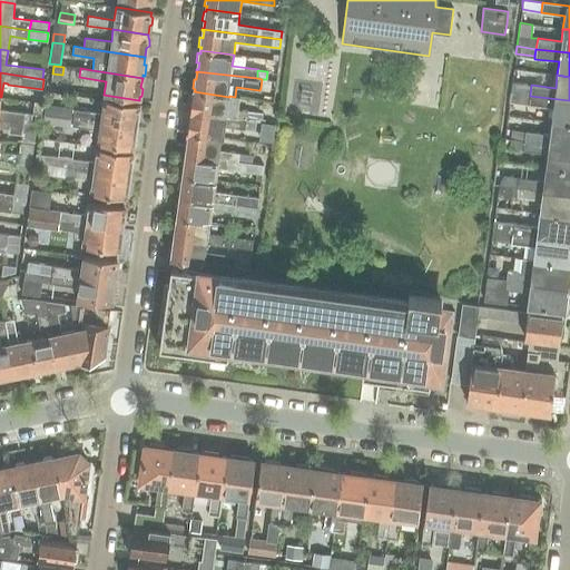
[(512,82),(511,92),(530,96),(531,85),(512,82)]
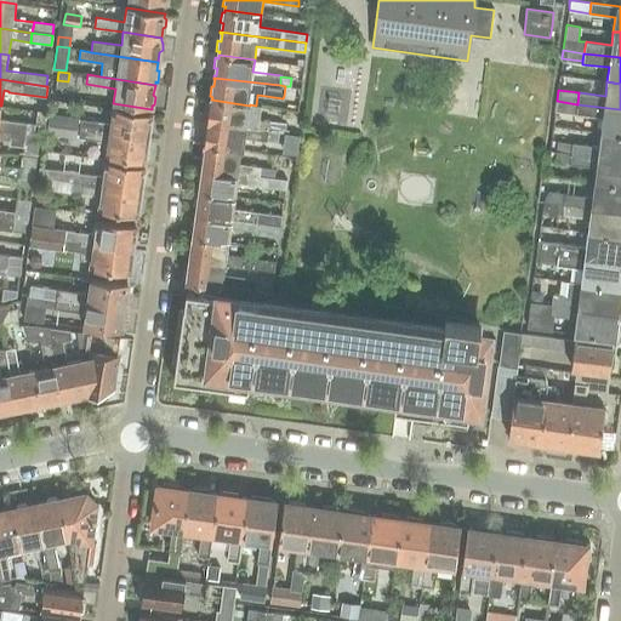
[(205,123),(268,131),(269,121),(271,120),(249,118),(250,106),(211,100),(210,103),(208,102),(206,113),(209,113),(208,121),(205,120),(205,123)]
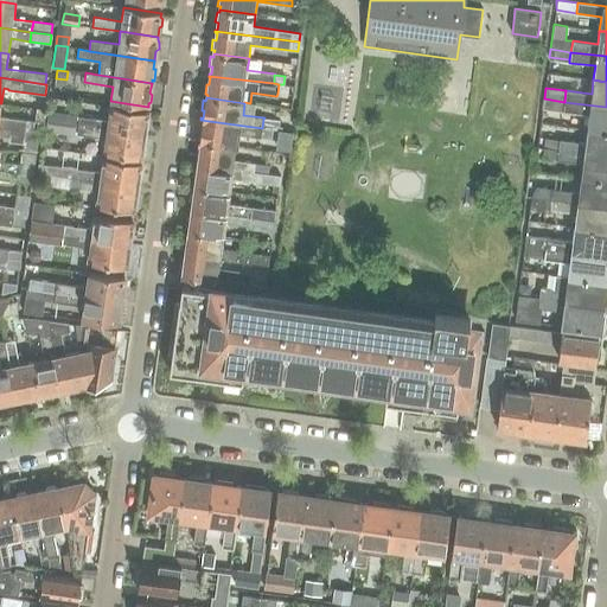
[(544,98),(543,108),(563,112),(564,102),(544,98)]
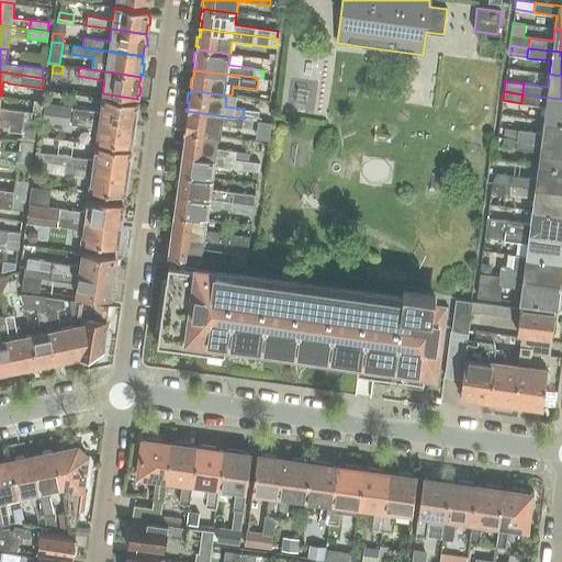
[(521,103),(544,105),(543,120),(561,122),(561,99),(523,94),(521,103)]
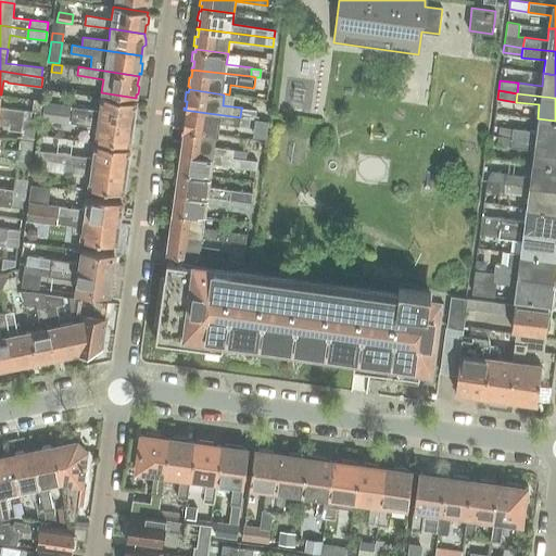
[(0,115),(24,118),(36,121),(40,121),(42,100),(34,99),(32,111),(0,106),(0,102),(1,95),(0,95),(0,115)]
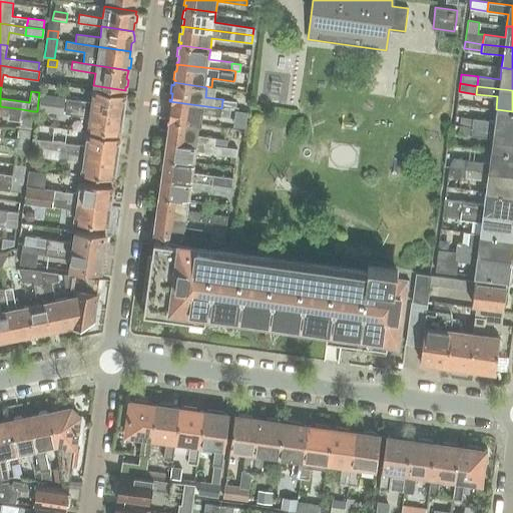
[(124,97),(124,94),(114,93),(92,89),(91,101),(67,98),(66,106),(121,114),(122,106),(125,105),(126,99),(124,97)]
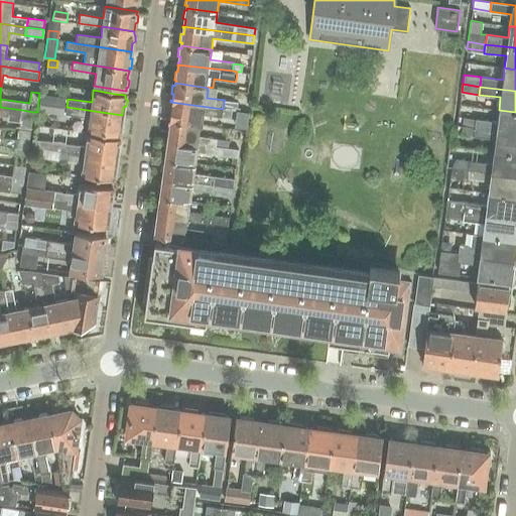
[(41,95),(40,103),(65,106),(66,98),(41,95)]
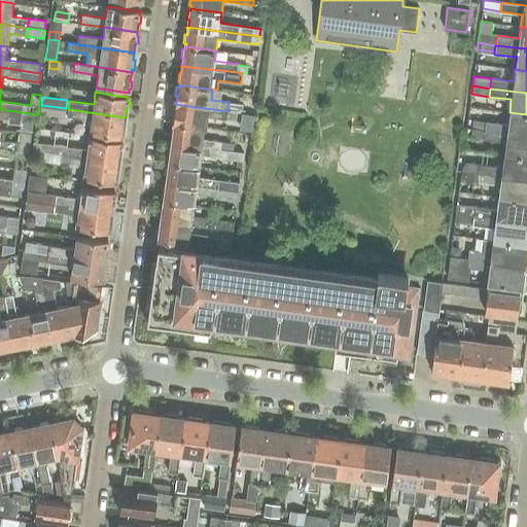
[(229,103),(227,111),(237,112),(242,113),(243,105),(229,103)]
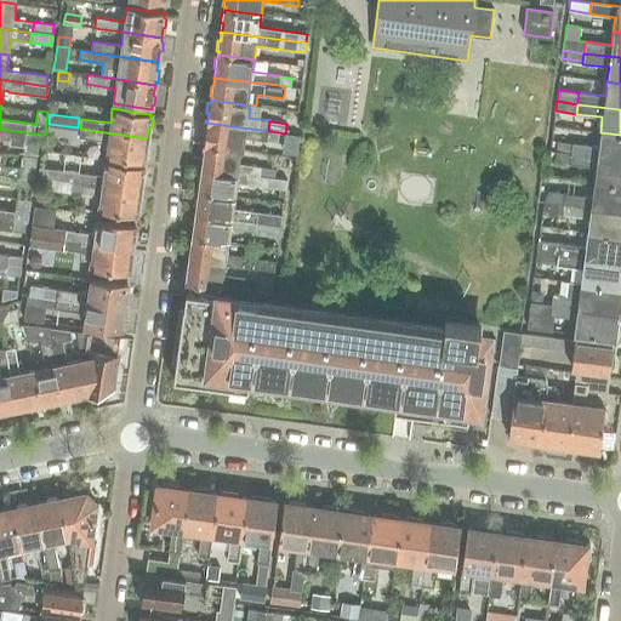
[(203,132),(201,142),(205,142),(204,146),(206,146),(217,148),(241,151),(244,152),(245,138),(267,141),(268,131),(205,123),(205,124),(208,125),(206,132),(203,132)]
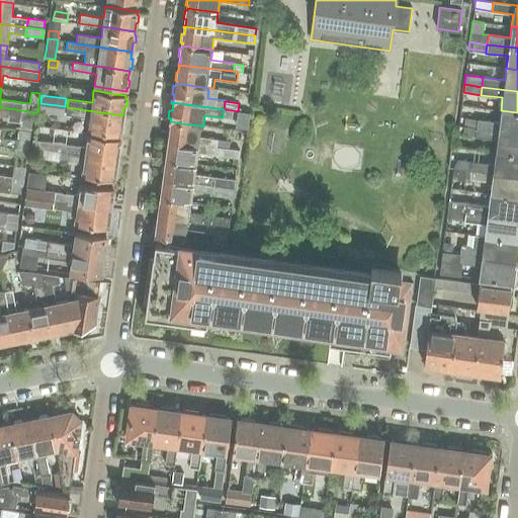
[(65,106),(40,103),(39,111),(64,114),(65,106)]
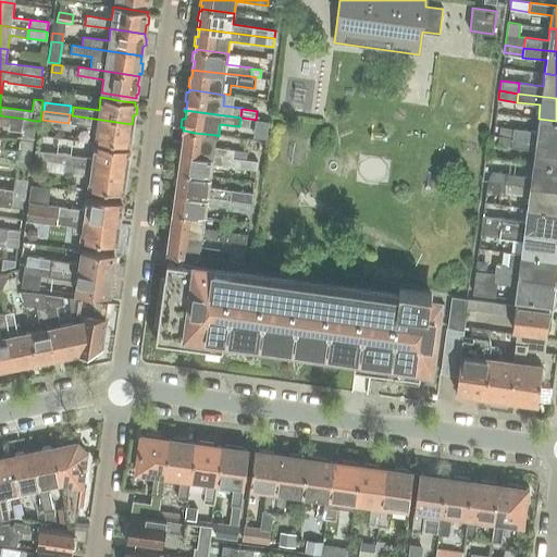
[(0,124),(22,127),(24,119),(0,115),(0,124)]
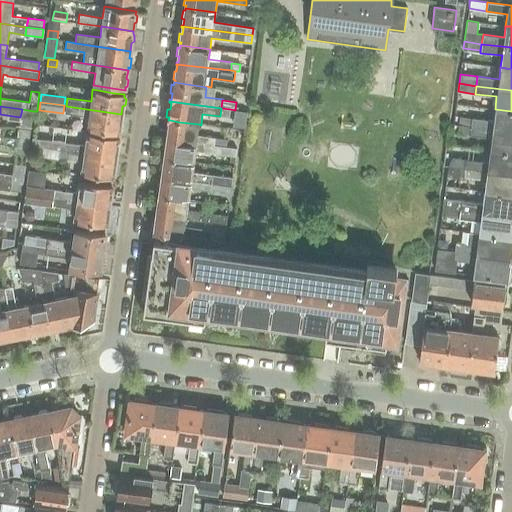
[(87,129),(119,134),(119,131),(121,129),(122,124),(120,121),(121,114),(66,106),(65,113),(89,117),(87,129)]
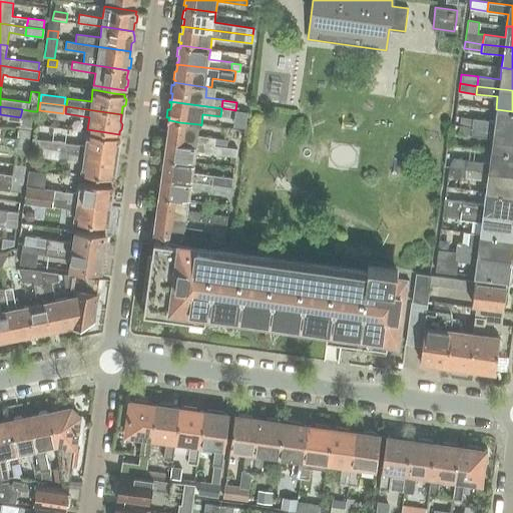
[(221,108),(220,116),(229,117),(230,109),(221,108)]
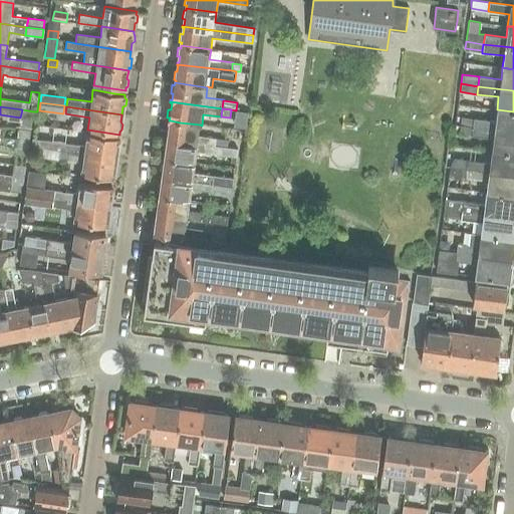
[(19,127),(31,130),(33,111),(22,109),(20,117),(19,127)]
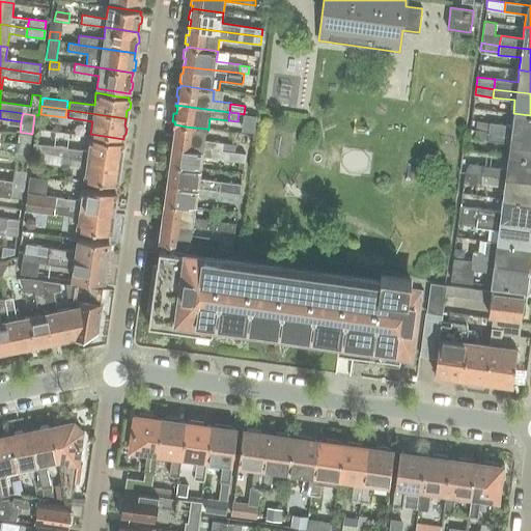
[(530,115),(513,113),(511,124),(490,121),(487,132),(530,137),(530,115)]
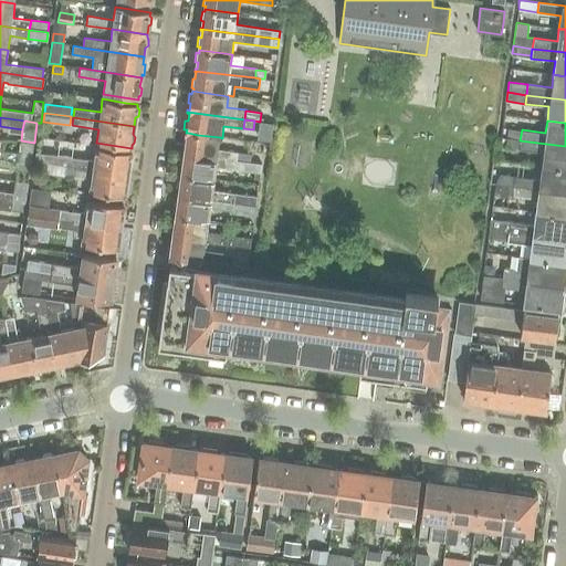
[(520,140),(522,129),(507,128),(506,138),(507,138),(520,140)]
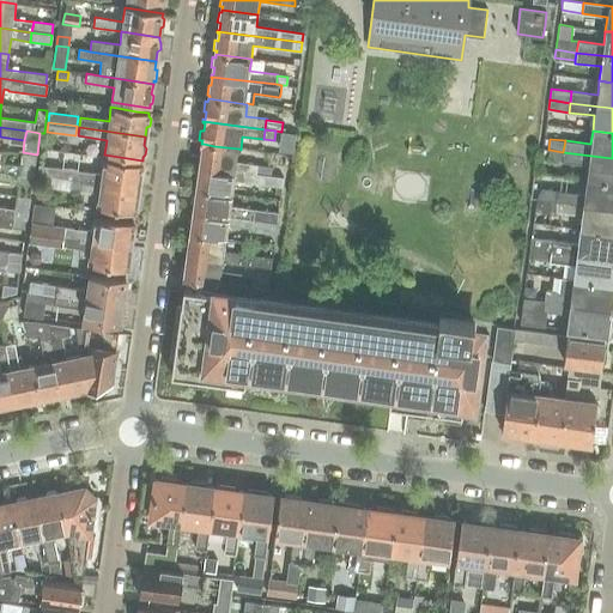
[(198,165),(198,167),(256,174),(258,164),(237,161),(238,149),(214,146),(204,144),(202,146),(200,146),(199,157),(201,157),(200,164),(199,164),(198,165)]
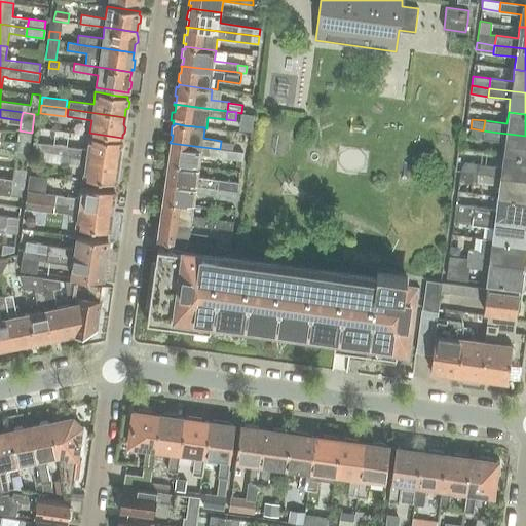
[(0,147),(17,149),(19,141),(3,139),(4,129),(0,128),(0,147)]
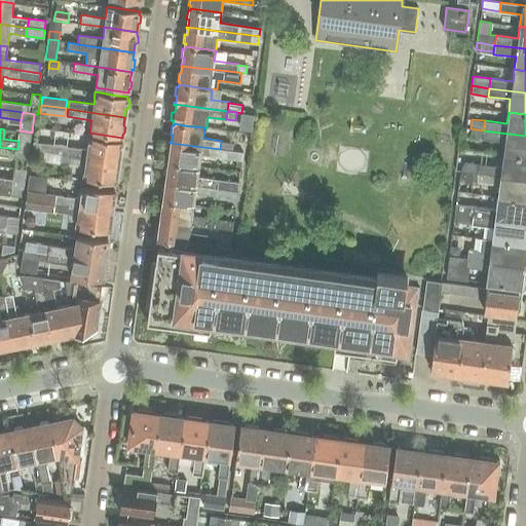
[(483,130),(472,128),(470,138),(482,140),(483,130)]
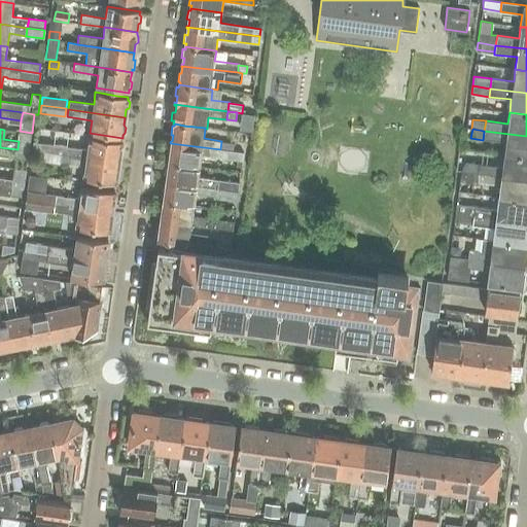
[(18,149),(30,151),(32,133),(20,131),(19,141),(18,149)]
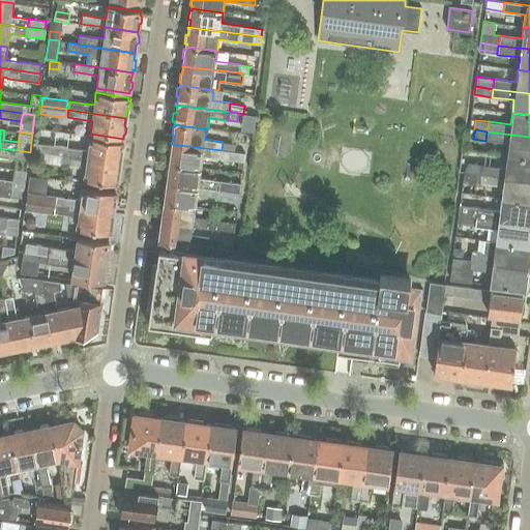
[(529,137),(487,131),(486,141),(508,143),(506,155),(529,158),(529,137)]
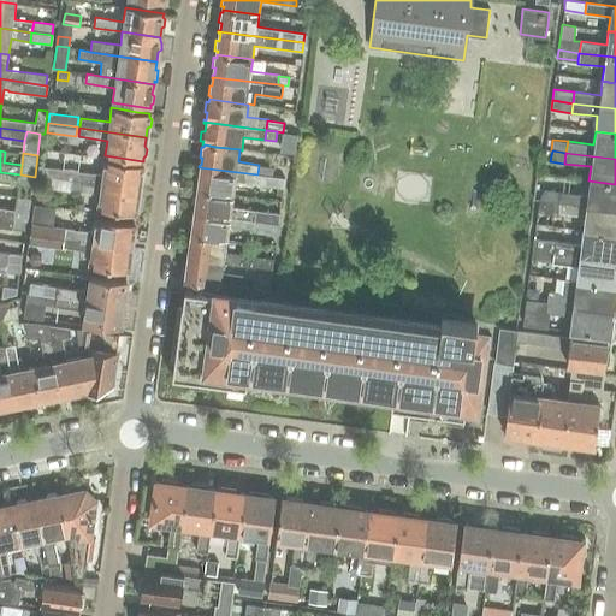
[(142,170),(142,166),(104,160),(102,175),(72,171),(71,181),(140,190),(141,190),(141,189),(140,189),(140,181),(143,178),(143,172),(142,170)]
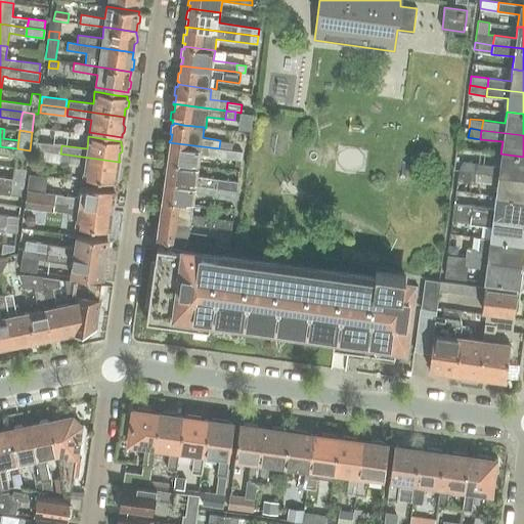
[(219,148),(233,150),(234,142),(220,140),(219,148)]
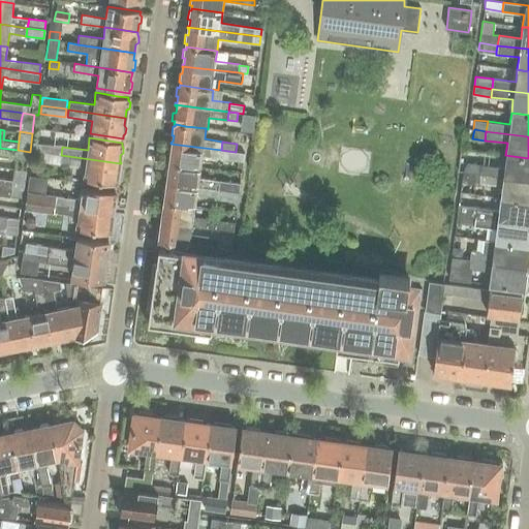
[(61,155),(62,147),(33,143),(32,151),(43,152),(61,155)]
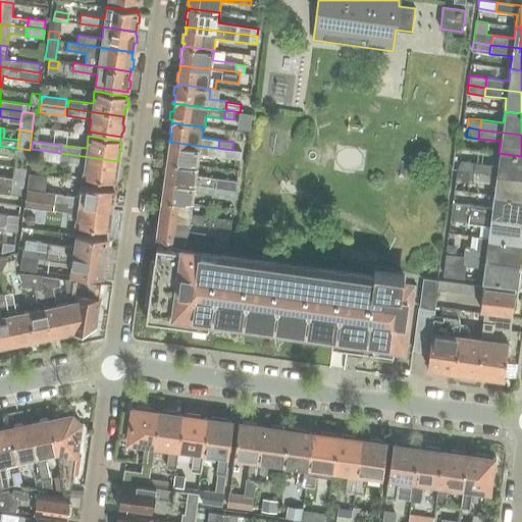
[(199,153),(217,156),(241,159),(242,151),(232,150),(218,148),(168,142),(168,143),(170,143),(169,150),(167,149),(165,158),(168,158),(167,161),(198,165),(199,153)]
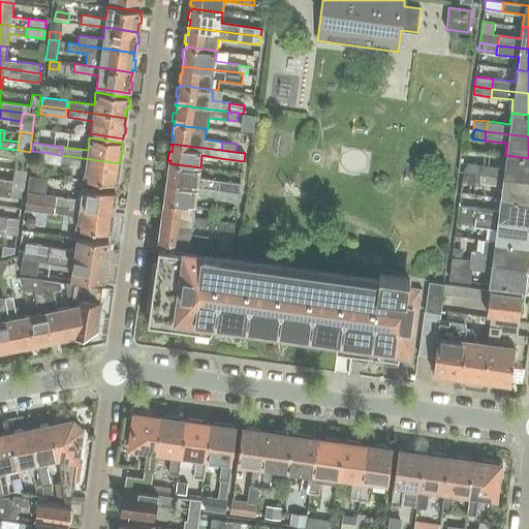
[(0,156),(17,158),(18,150),(0,148),(0,156)]
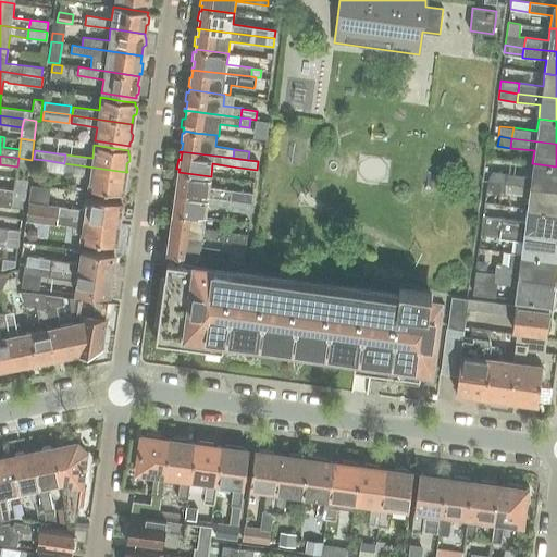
[(19,158),(17,166),(31,169),(32,160),(19,158)]
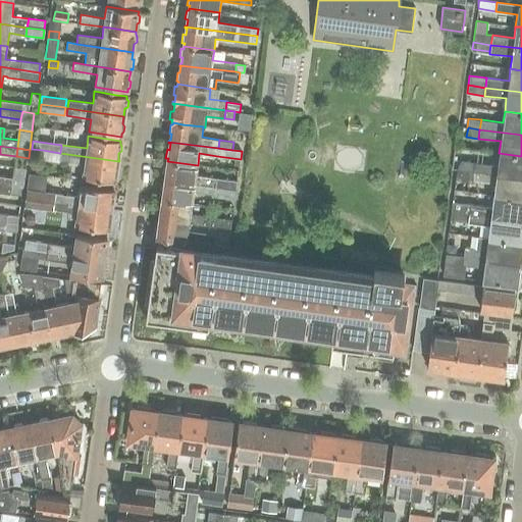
[(60,153),(43,150),(42,160),(60,162),(61,161),(59,160),(60,153)]
